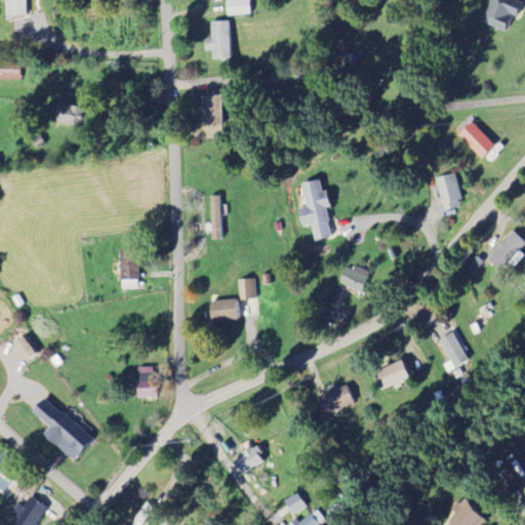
[(26,0),(6,0),(6,15),(27,15),(26,0)]
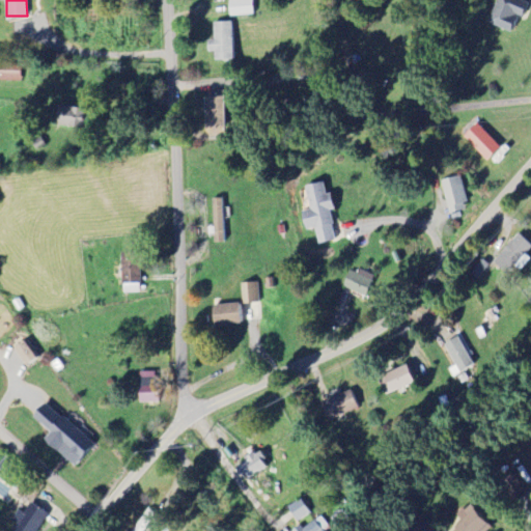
[(228,0),(229,15),(254,15),(253,0),(228,0)]
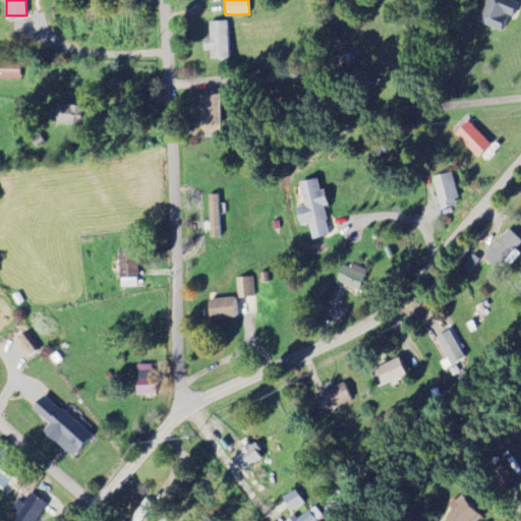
[(513,16),(518,3),(511,0),(487,0),(478,22),(501,32),(508,14),(513,16)]
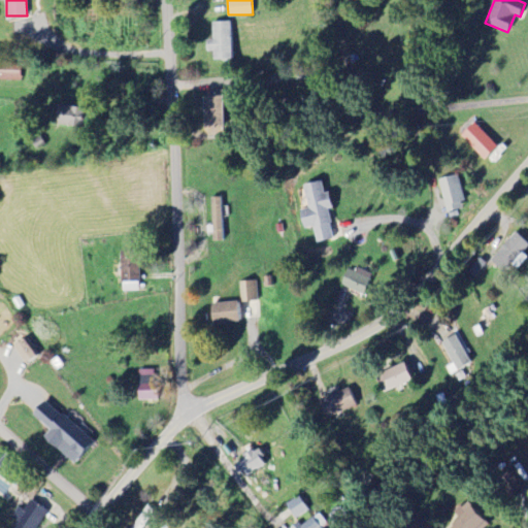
[(206,52),(212,51),(213,60),(231,59),(230,21),(211,22),(212,39),(205,39),(206,52)]
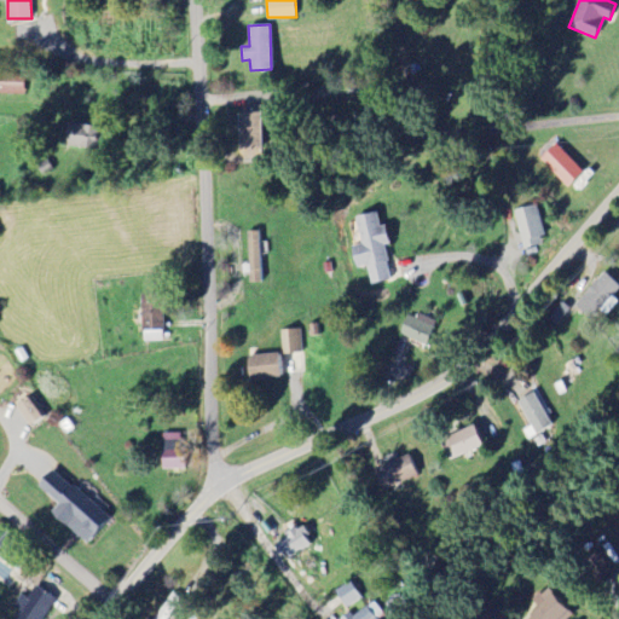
[(0,93),(24,94),(24,74),(0,73),(0,93)]
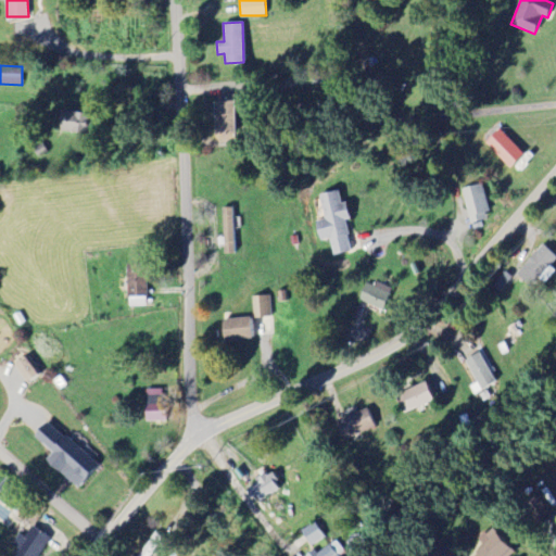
[(235,137),(235,101),(214,102),(215,137),(235,137)]
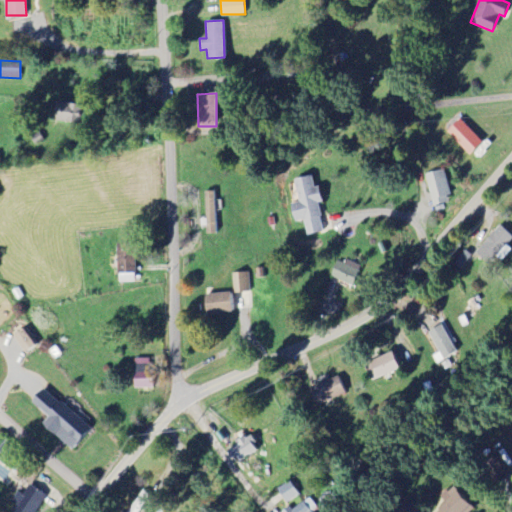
[(54,119),(78,123),(81,105),(57,102),(54,119)]
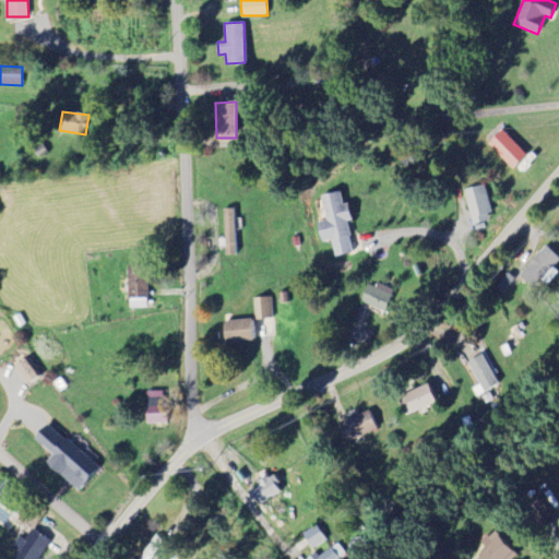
[(488,143),(513,169),(527,155),(503,129),(488,143)]
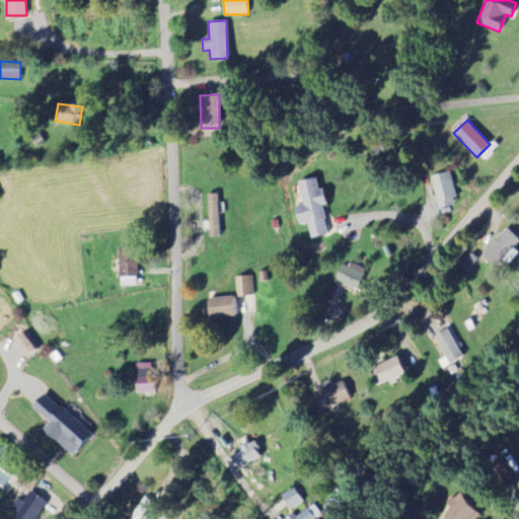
[(457,204),(449,171),(431,176),(439,209),(457,204)]
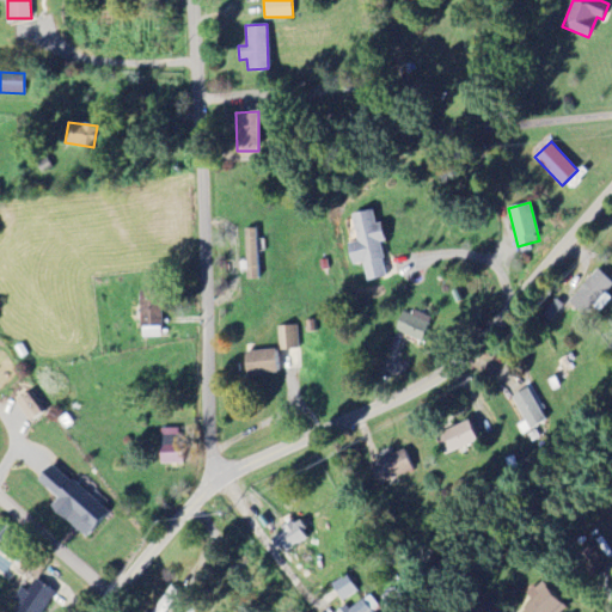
[(350,214),(356,242),(347,243),(350,265),(362,263),(366,281),(387,276),(378,224),(374,224),(372,209),(350,214)]
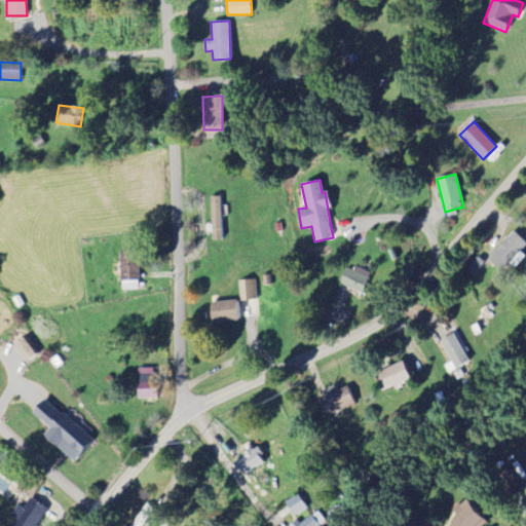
[(212,240),(224,239),(222,196),(211,196),(212,240)]
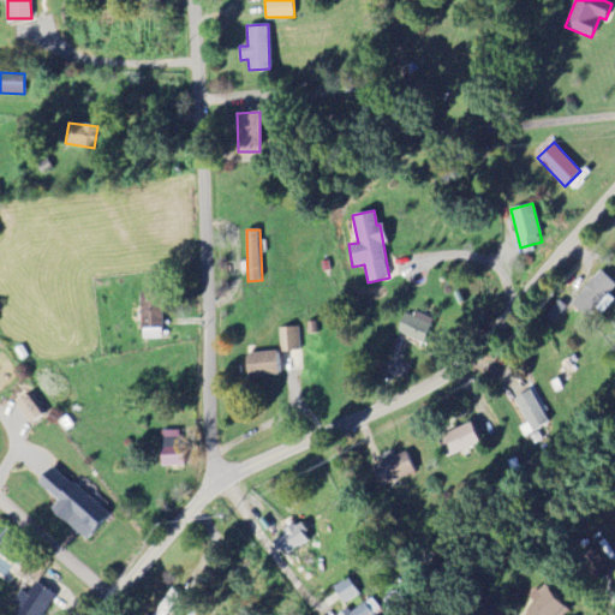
[(603,312),(614,299),(609,294),(614,287),(614,284),(601,270),(571,303),(586,317),(596,306),(603,312)]
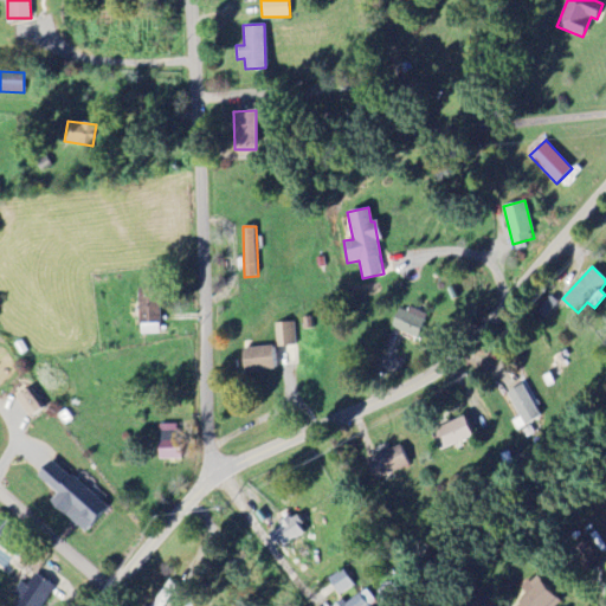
[(160,334),(159,296),(139,296),(139,334),(160,334)]
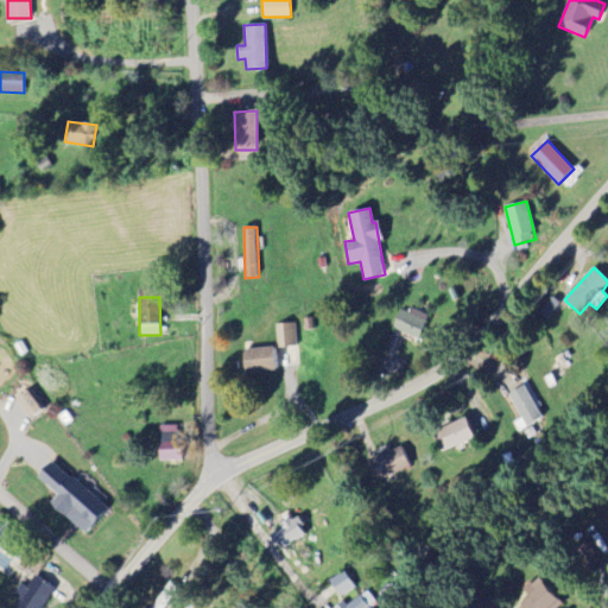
[(548,320),(561,304),(552,298),(540,312),(548,320)]
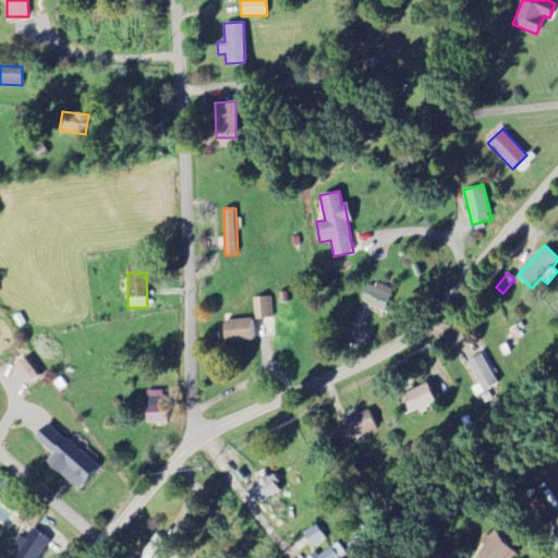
[(360,301),(384,311),(391,291),(368,281),(360,301)]
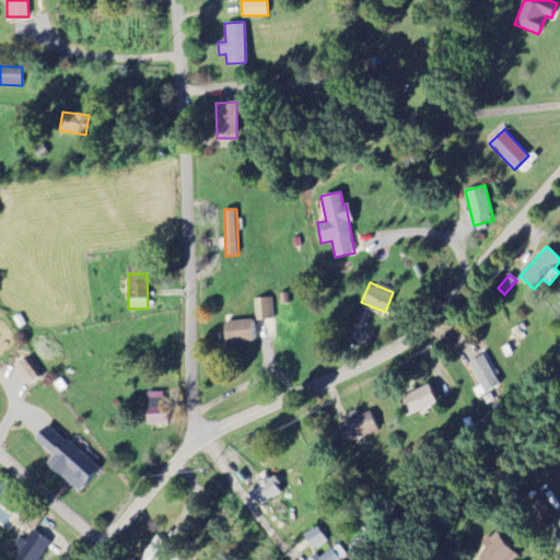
[(273,319),(272,298),(255,298),(255,319),(273,319)]
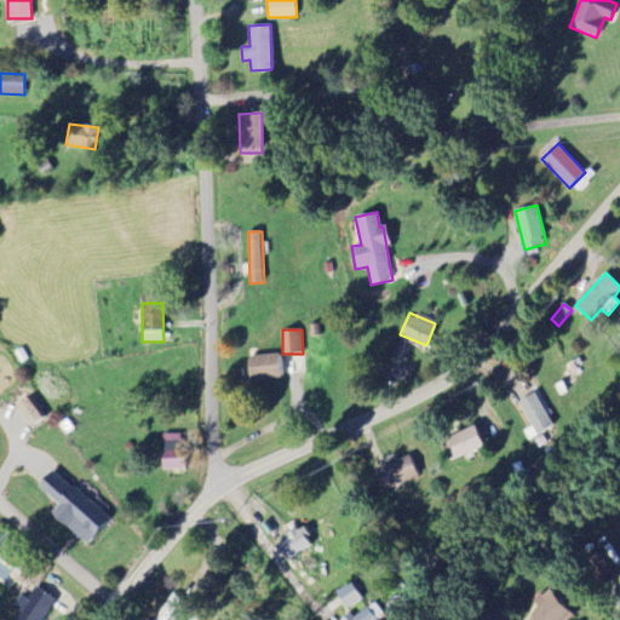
[(247,355),(248,380),(280,379),(279,354),(247,355)]
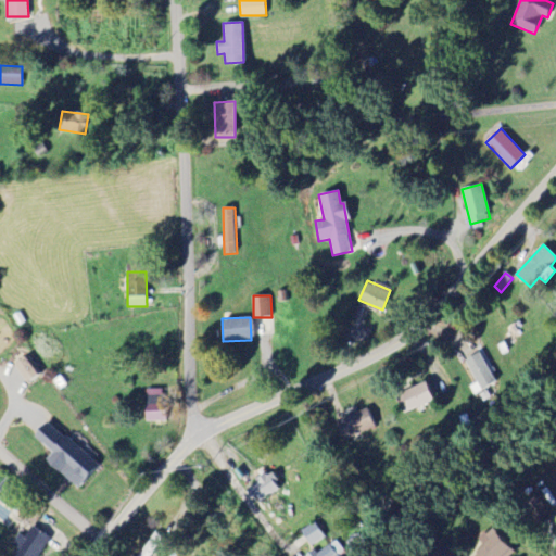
[(482,391),(496,383),(480,352),(466,359),(482,391)]
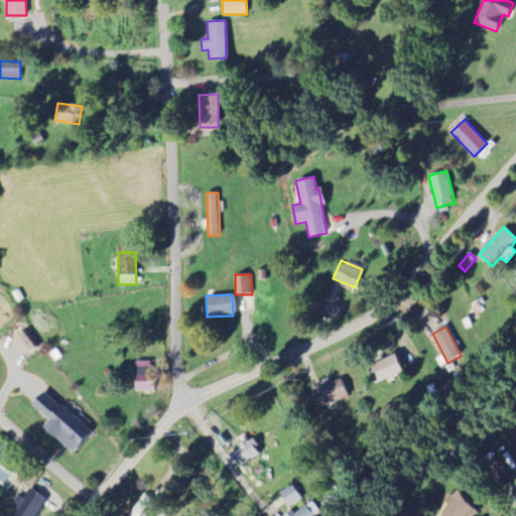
[(367,364),(372,381),(400,374),(396,357),(367,364)]
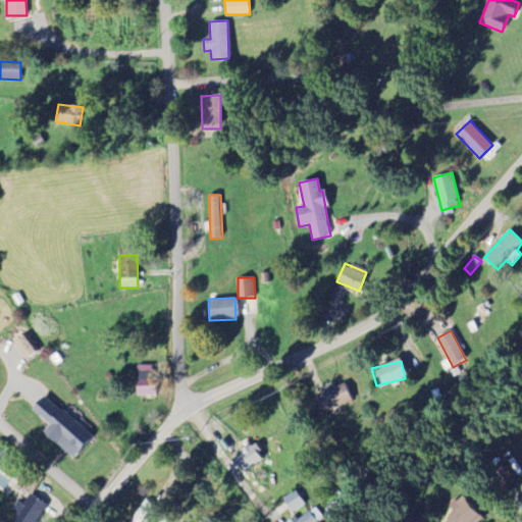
[(136,395),(152,396),(153,365),(137,365),(136,395)]
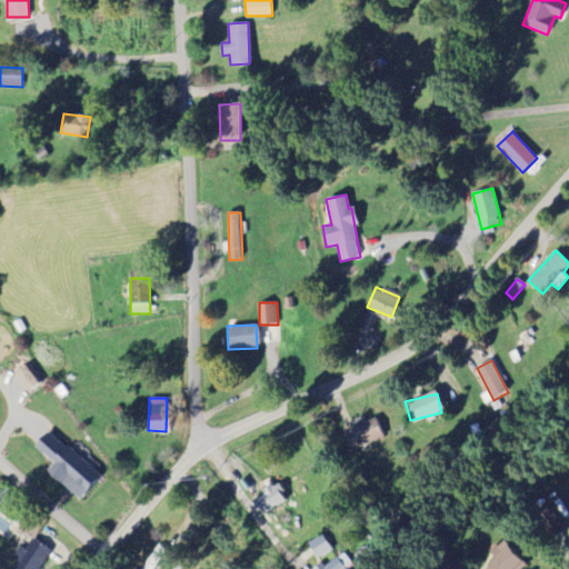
[(343,429),(350,449),(383,439),(377,419),(343,429)]
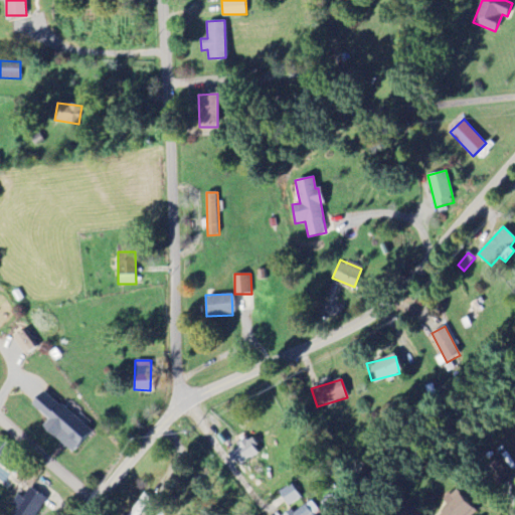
[(90,431),(43,389),(30,403),(47,419),(41,426),(70,453),(90,431)]
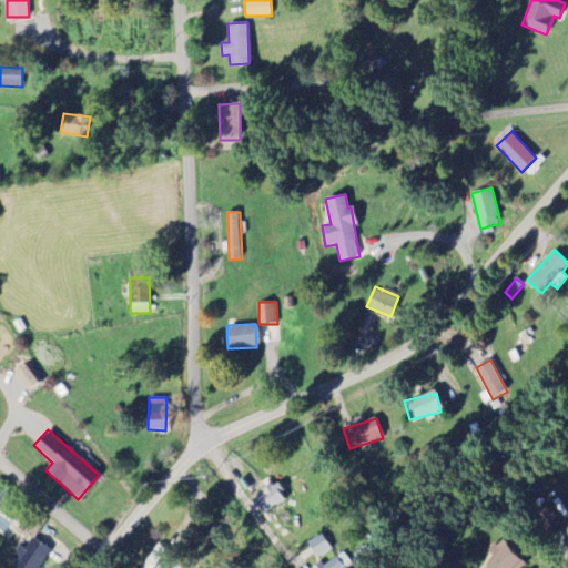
[(261,514),(286,500),(277,484),(252,496),(261,514)]
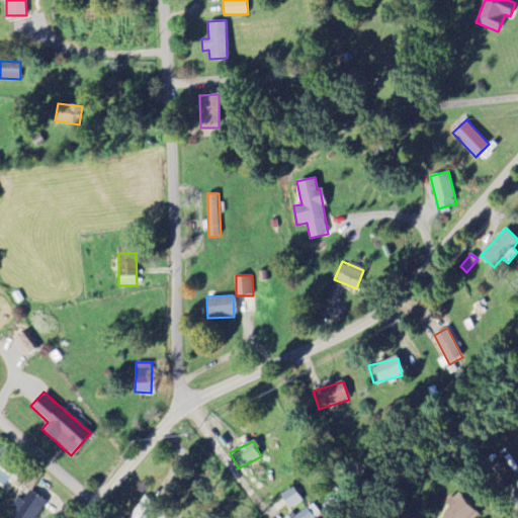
[(489,465),(498,488),(511,483),(502,460),(489,465)]
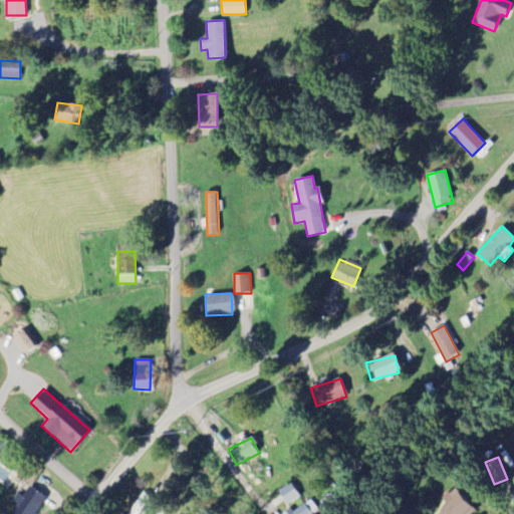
[(300,497),(290,482),(278,491),(287,505),(300,497)]
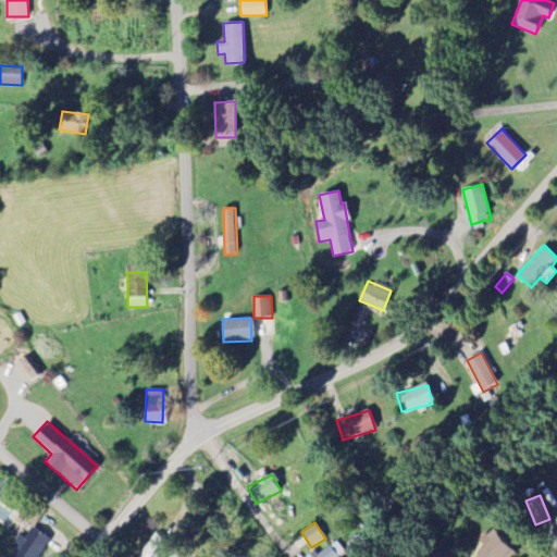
[(38,556),(47,536),(28,529),(25,537),(19,534),(9,556),(38,556)]
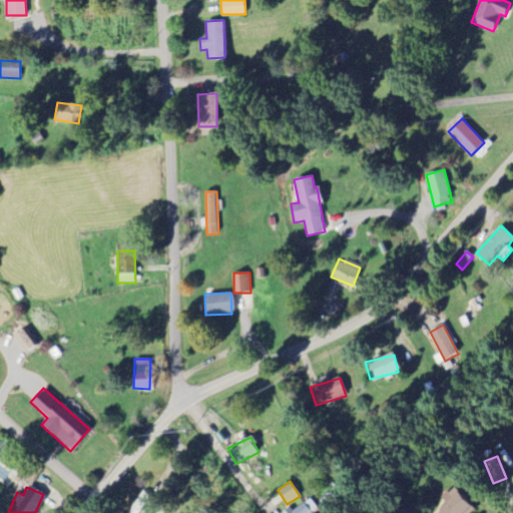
[(468,512),(472,509),(457,493),(435,512),(468,512)]
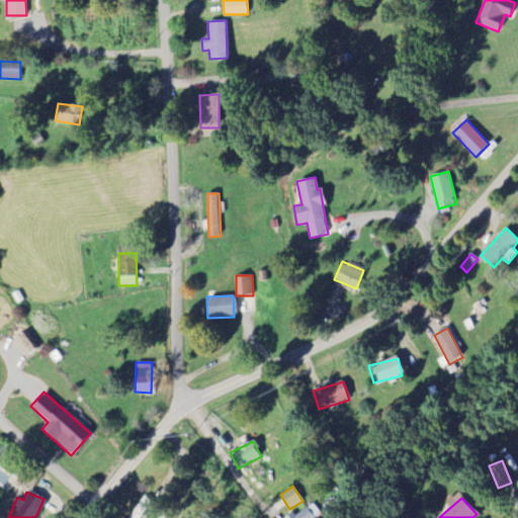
[(288,517),(323,517),(312,502),(288,517)]
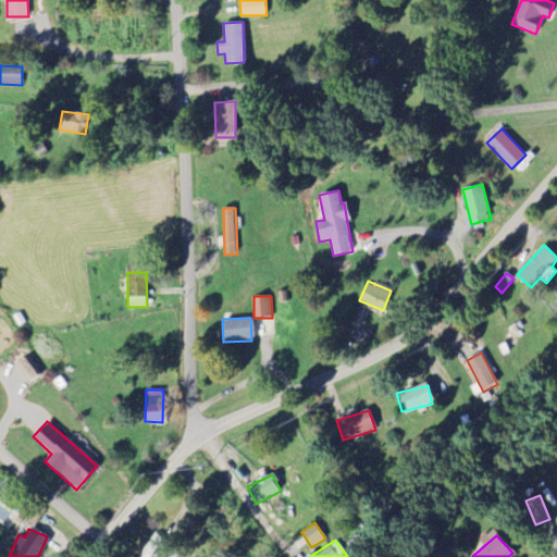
[(454,556),(445,546),(433,556),(454,556)]
